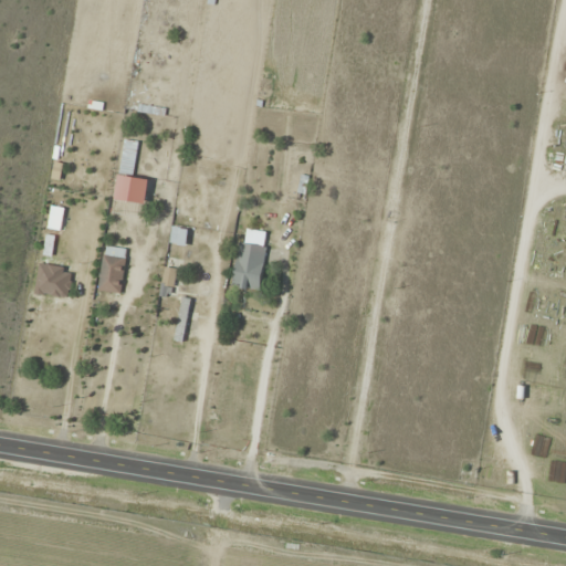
[(64,208),(50,206),(48,229),(62,230),(64,208)]
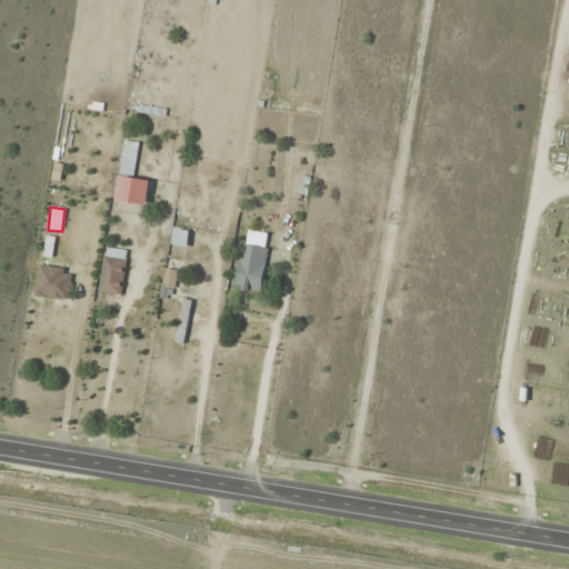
[(189,230),(173,228),(171,245),(187,247),(189,230)]
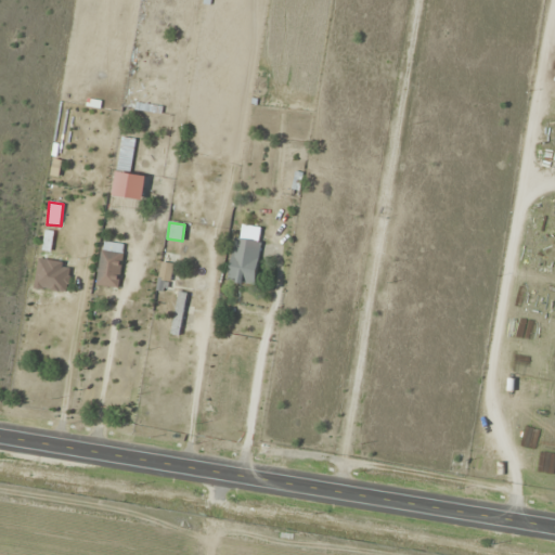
[(72,275),(75,259),(49,254),(53,232),(46,231),(39,261),(57,265),(56,273),(72,275)]
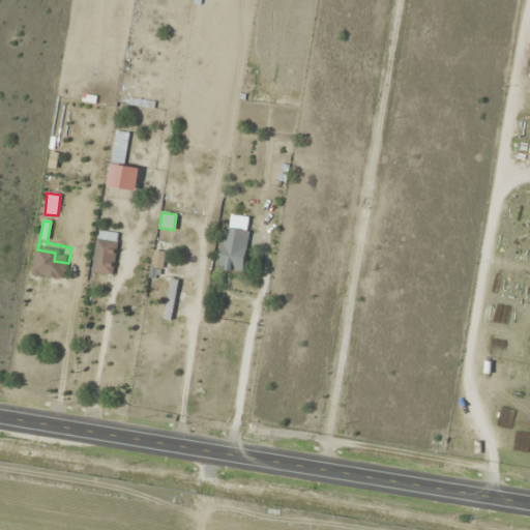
[(242,271),(249,232),(225,227),(217,267),(242,271)]
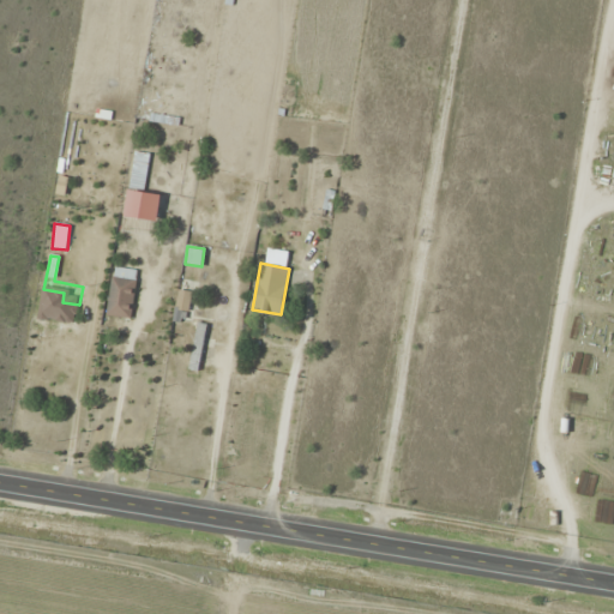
[(108,324),(133,332),(132,336),(146,339),(150,329),(110,317),(108,324)]
